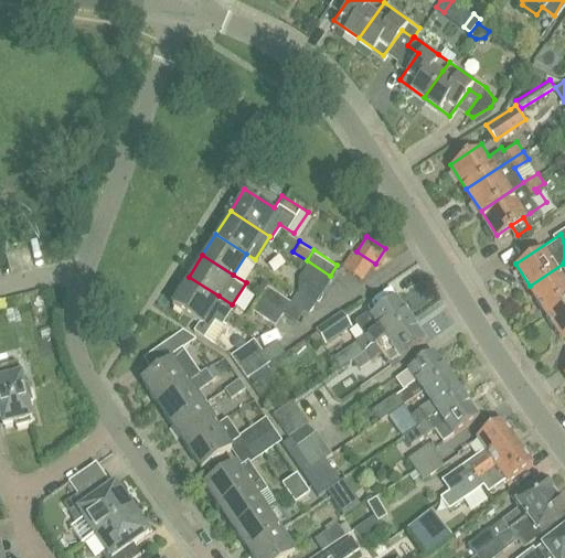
[(322,287),(330,276),(307,260),(299,272),(322,287)]
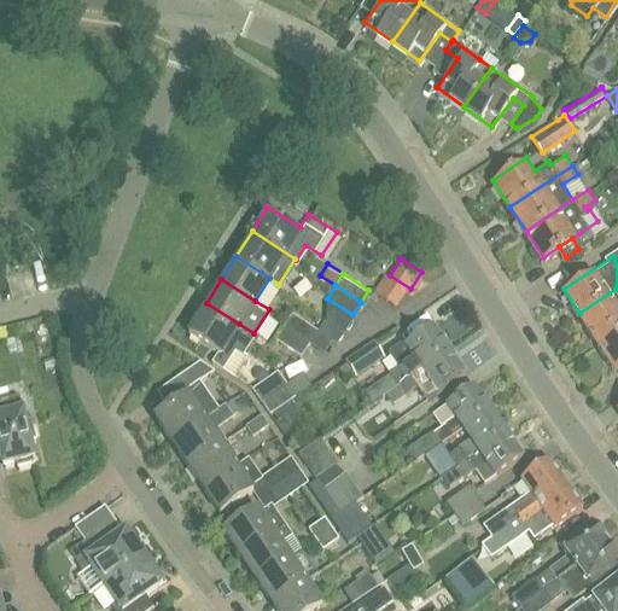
[(579,313),(598,342),(617,327),(617,291),(616,289),(579,313)]
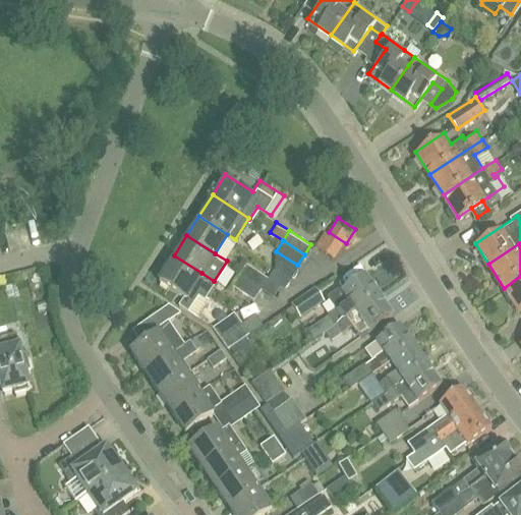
[(214,281),(201,273),(174,255),(160,277),(184,292),(179,300),(188,306),(197,292),(204,296),(214,281)]
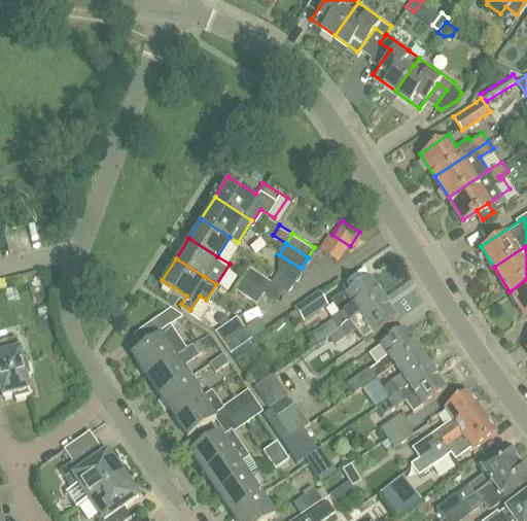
[(249,264),(243,274),(265,287),(271,277),(249,264)]
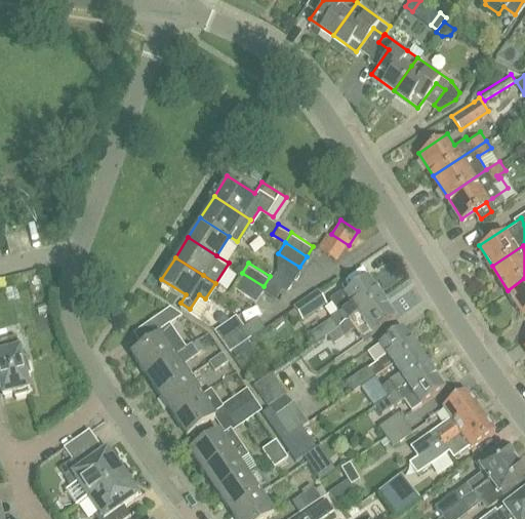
[(256,297),(264,286),(242,273),(235,284),(256,297)]
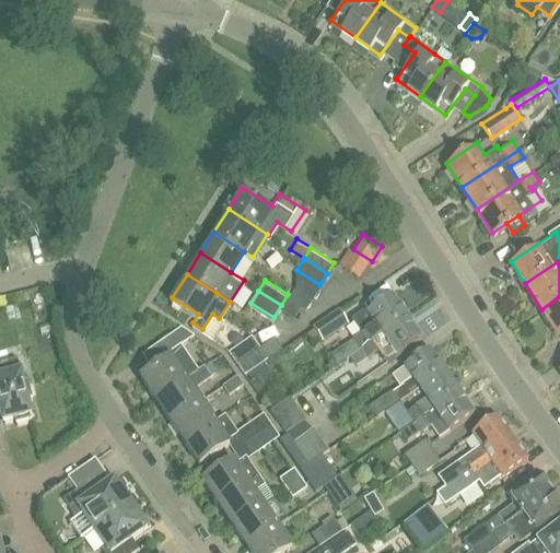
[(360,345),(382,330),(407,314),(392,292),(368,308),(374,319),(352,334),(360,345)]
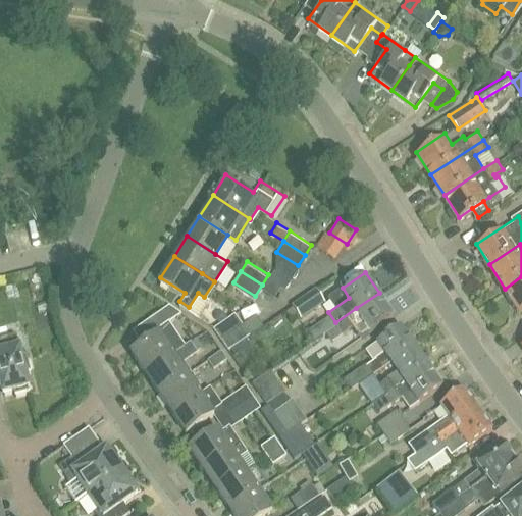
[(521,276),(505,289),(518,309),(521,306),(521,276)]
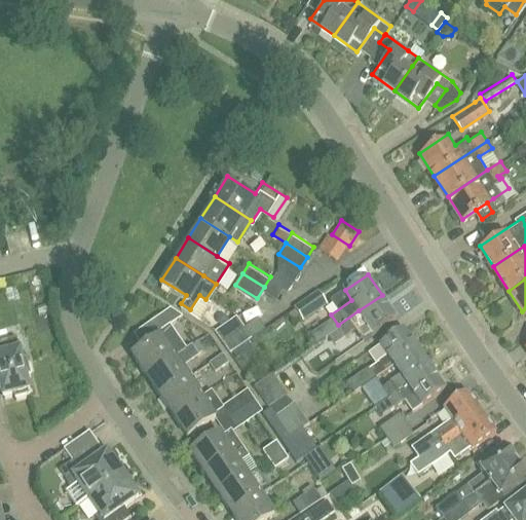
[(327,299),(318,288),(297,304),(305,314),(327,299)]
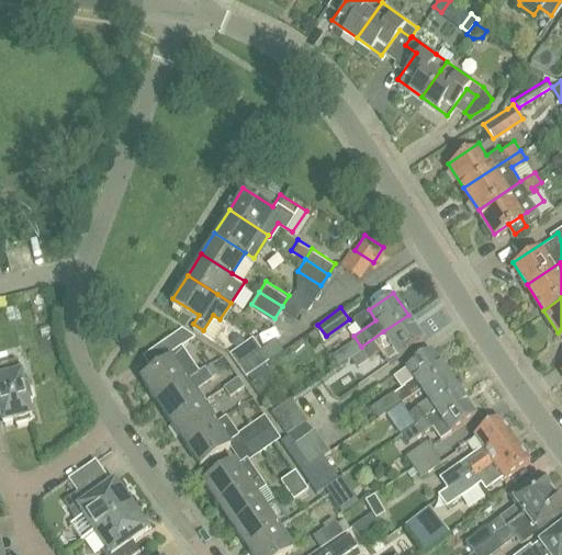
[(424,336),(408,315),(383,331),(361,347),(350,354),(357,364),(380,348),(381,350),(391,342),(398,353),(424,336)]
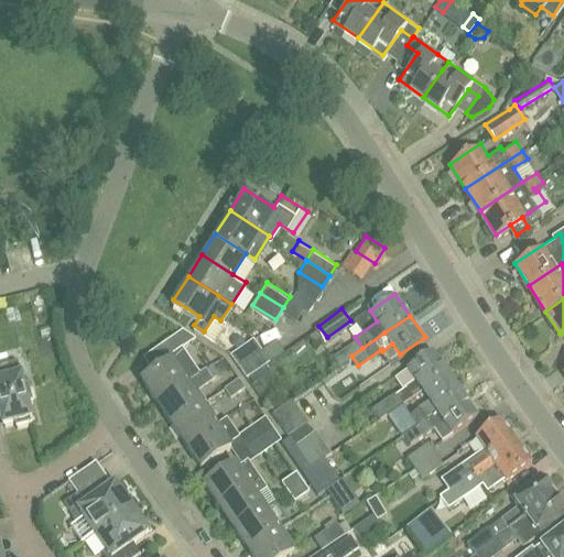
[(182,342),(196,334),(183,325),(143,352),(154,368),(142,377),(156,399),(186,378),(199,369),(182,342)]
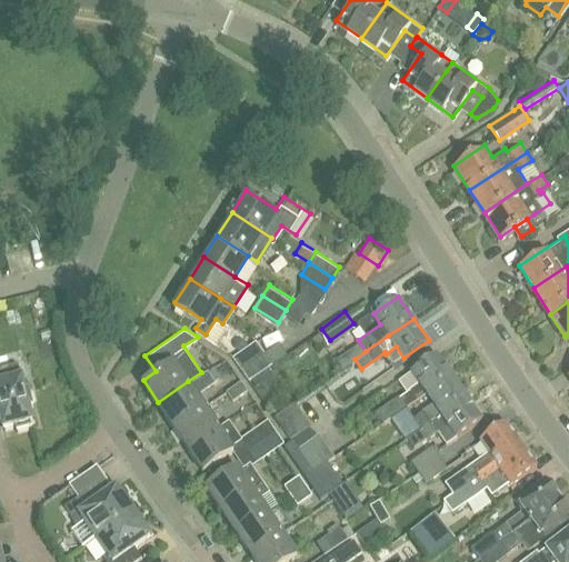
[(257,338),(232,354),(241,367),(266,349),(257,338)]
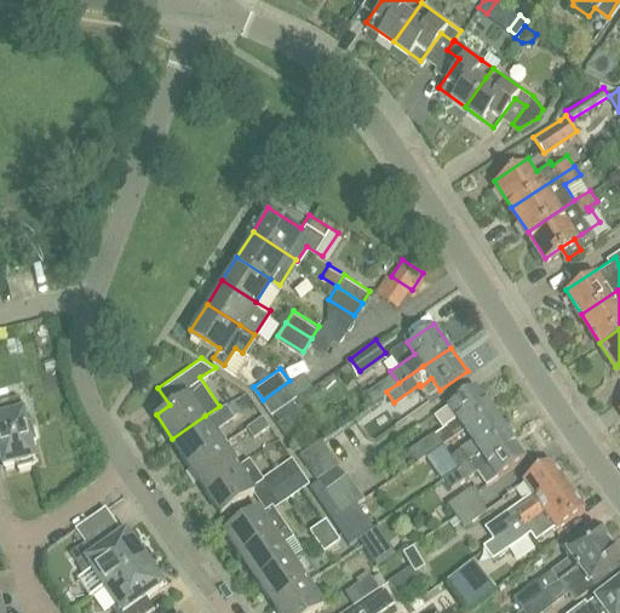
[(298,394),(290,381),(263,400),(271,412),(274,411),(281,406),(298,394)]
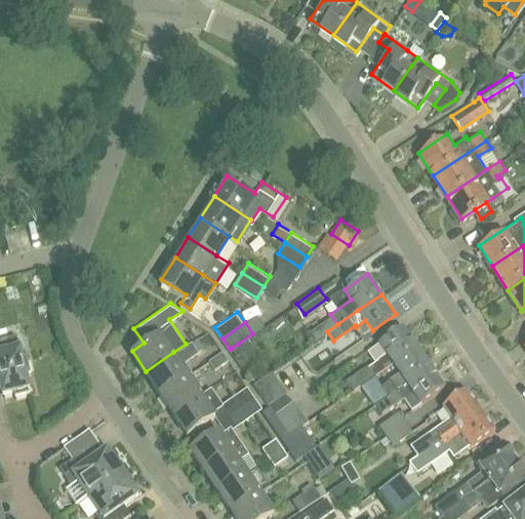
[(372,374),(393,361),(416,345),(403,324),(379,341),(386,350),(347,376),(354,388),(372,374)]
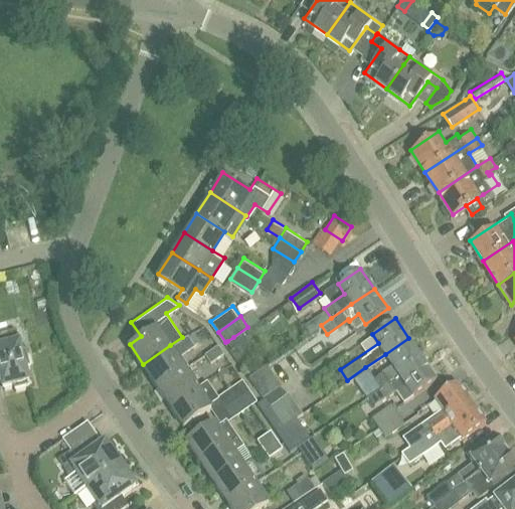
[(0,330),(0,376),(1,378),(2,384),(13,381),(14,386),(28,382),(27,378),(28,377),(25,363),(29,362),(25,346),(21,347),(18,338),(15,326),(0,330)]
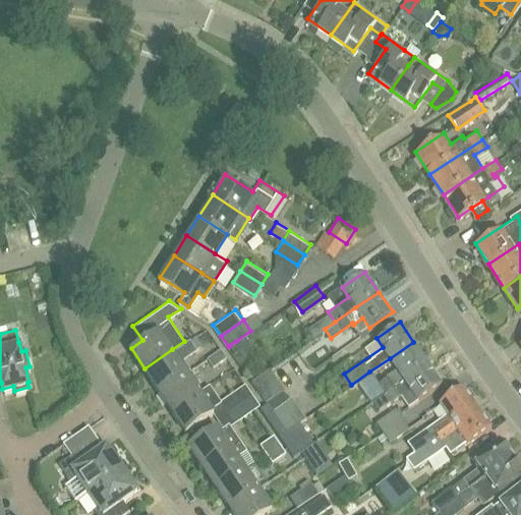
[(184,341),(172,349),(145,368),(159,388),(185,369),(190,366),(184,357),(197,348),(190,337),(184,341)]
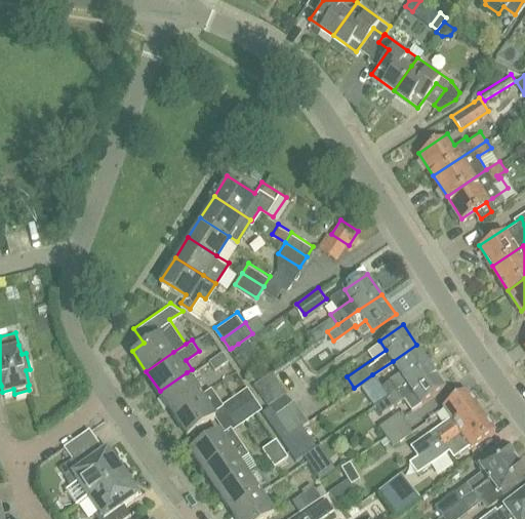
[(238,344),(232,348),(236,354),(242,350),(238,344)]
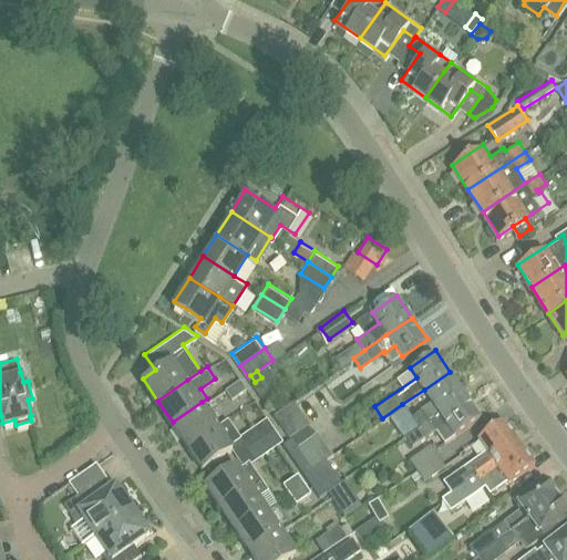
[(418,426),(440,411),(465,393),(450,372),(424,390),(431,398),(421,405),(422,407),(410,416),(418,426)]
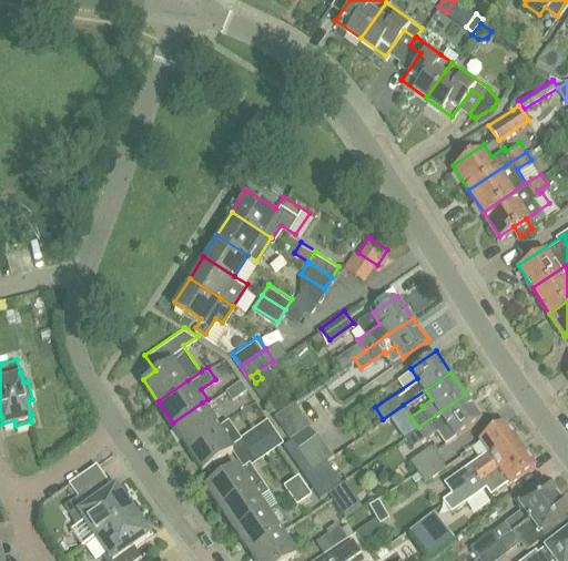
[(240,378),(225,388),(232,397),(246,386),(240,378)]
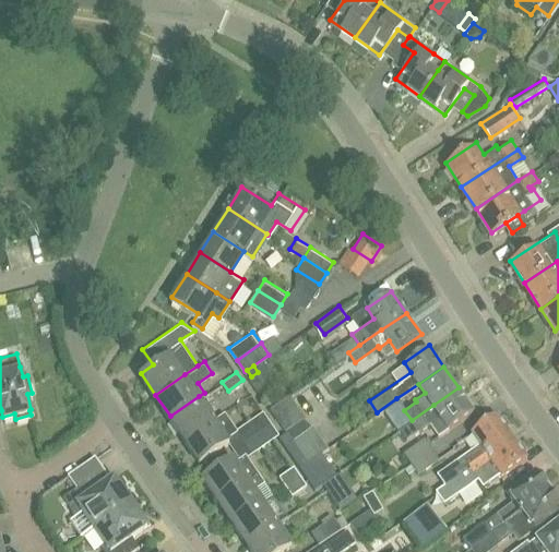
[(433,405),(412,420),(401,428),(406,438),(429,421),(438,434),(473,409),(459,387),(433,405)]
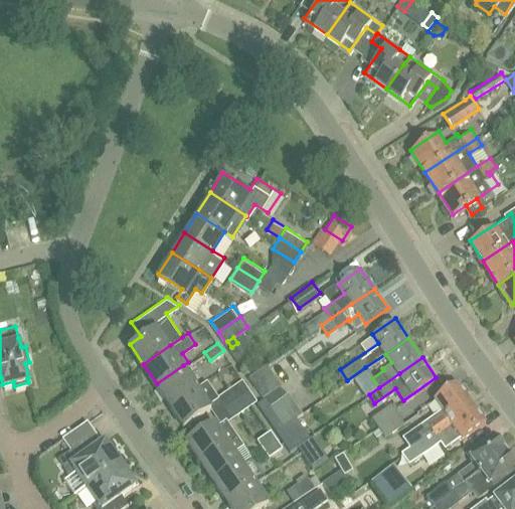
[(284,388),(280,383),(283,381),(269,361),(248,375),(264,396),(267,400),(284,388)]
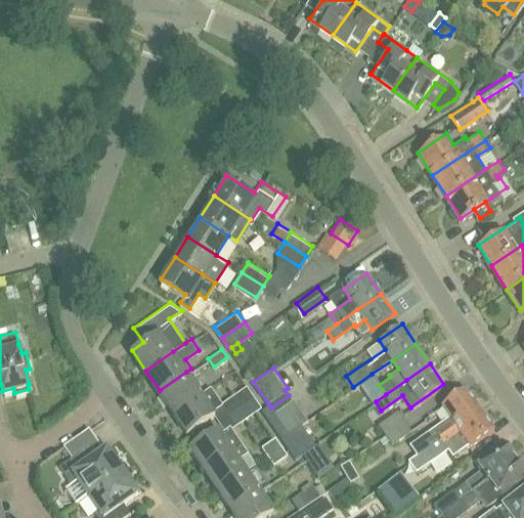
[(173,409),(200,391),(186,372),(160,390),(173,409)]
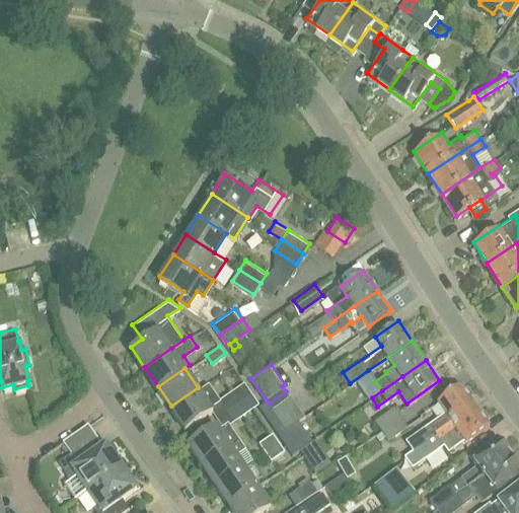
[(208,380),(198,387),(171,406),(186,426),(212,408),(217,405),(211,395),(216,392),(208,380)]
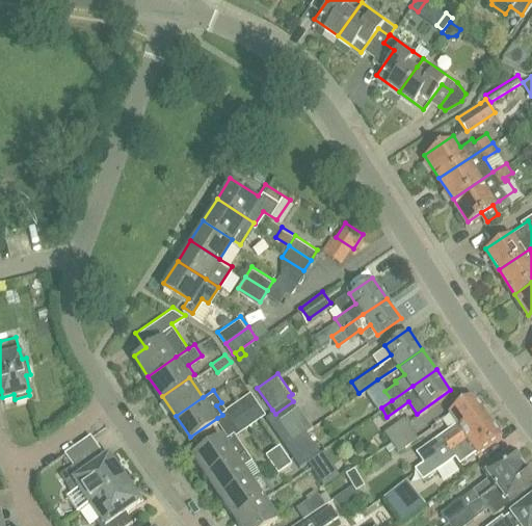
[(253,403),(257,400),(250,390),(230,404),(225,406),(233,417),(253,403)]
